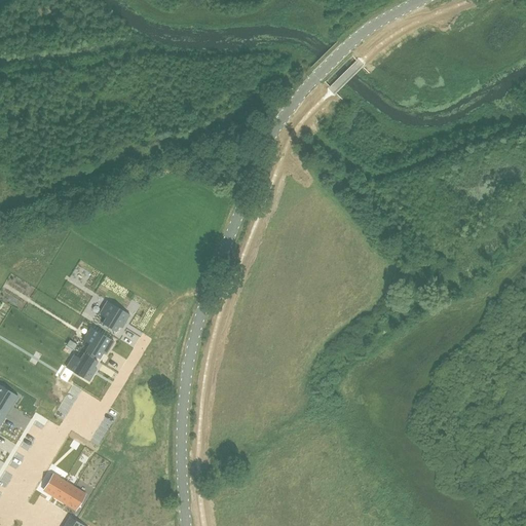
[(107,301),(100,313),(106,317),(102,324),(115,333),(119,326),(121,328),(129,314),(107,301)]
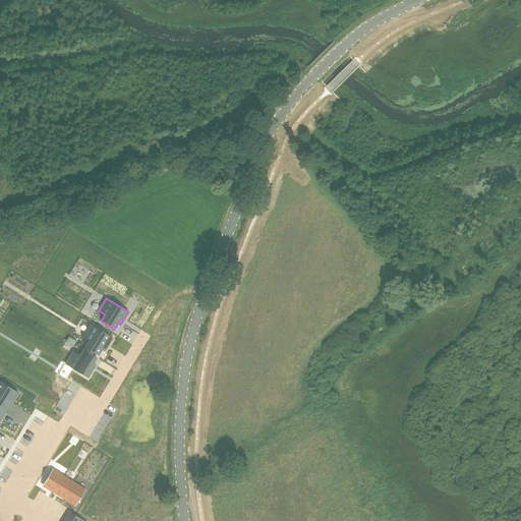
[(91,324),(82,337),(89,341),(84,347),(98,355),(102,349),(105,351),(113,338),(91,324)]
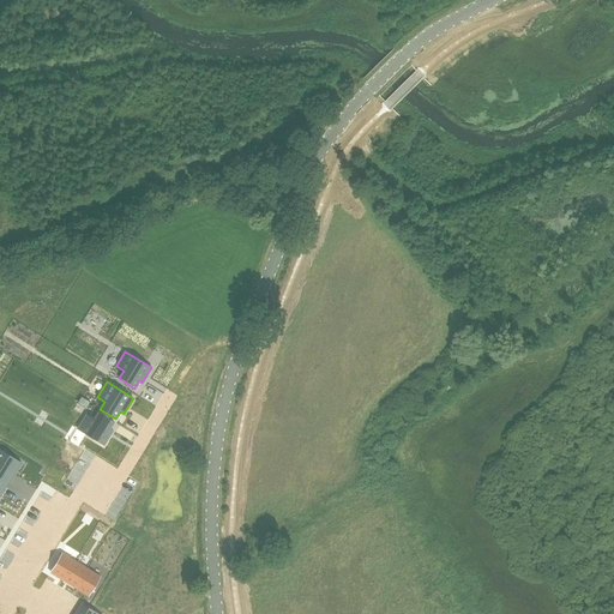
[(170,402),(172,415),(191,414),(191,401),(170,402)]
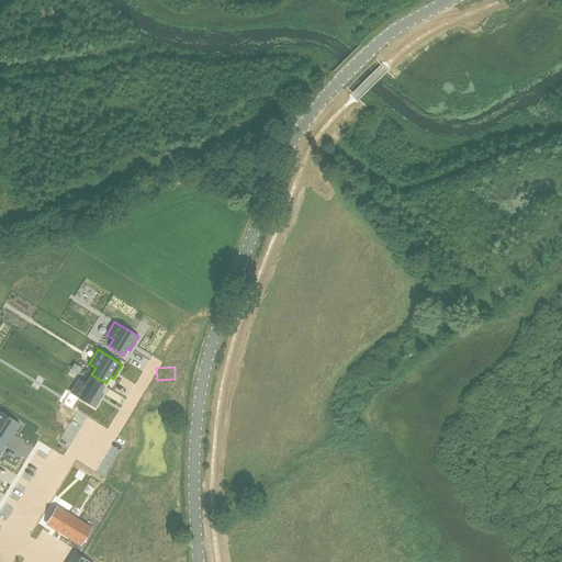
[(78,379),(70,392),(94,407),(103,394),(100,392),(104,386),(89,378),(86,383),(78,379)]
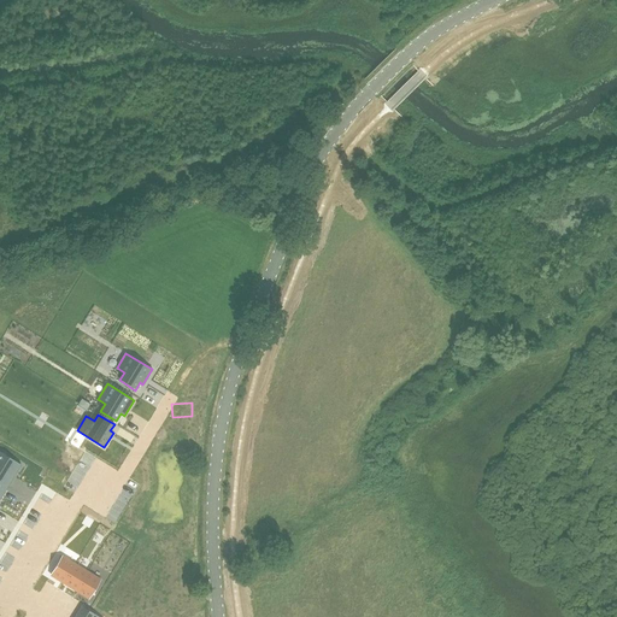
[(0,481),(7,486),(21,464),(0,451),(0,481)]
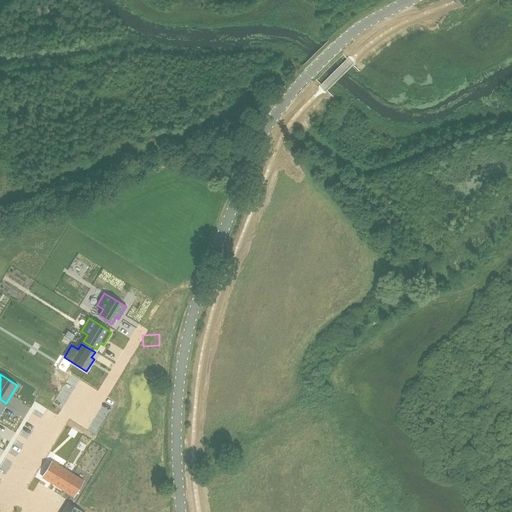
[(14,415),(16,434),(28,434),(27,415),(14,415)]
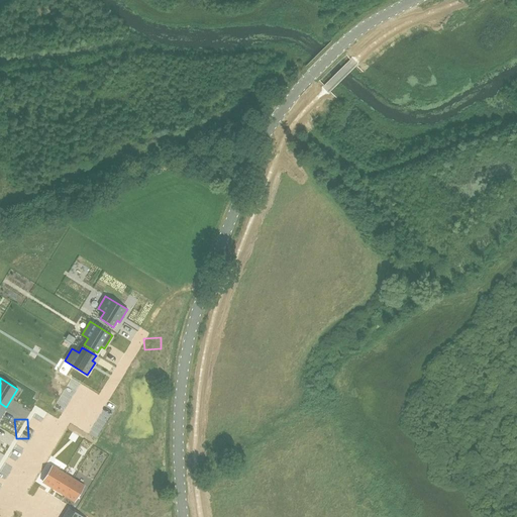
[(52,489),(63,472),(52,466),(41,483),(52,489)]
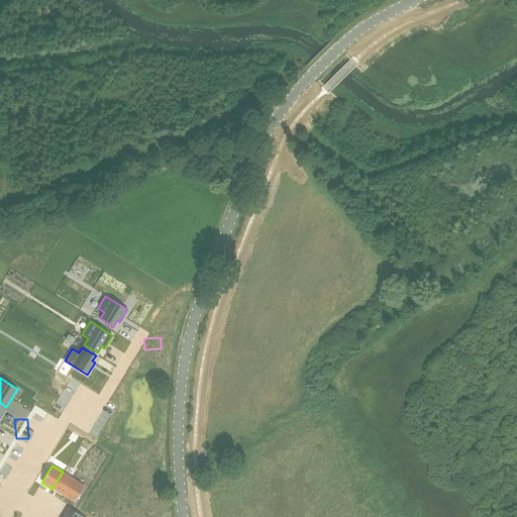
[(52,489),(63,495),(73,479),(63,472),(52,489)]
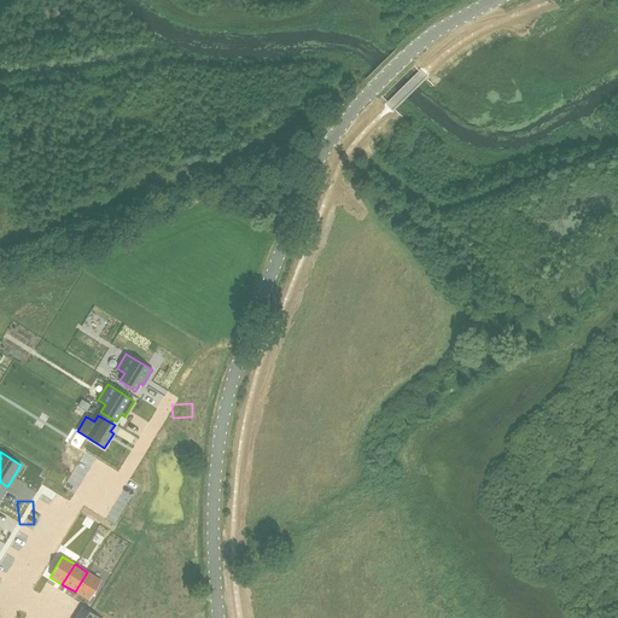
[(88,600),(100,579),(87,572),(75,592),(88,600)]
